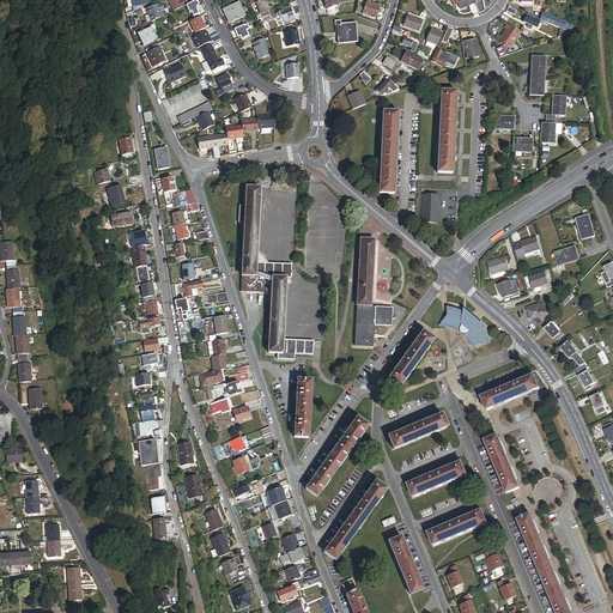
[(177,0),(167,0),(173,11),(181,7),(184,6),(187,5),(184,0),(177,0),(178,0),(177,0)]
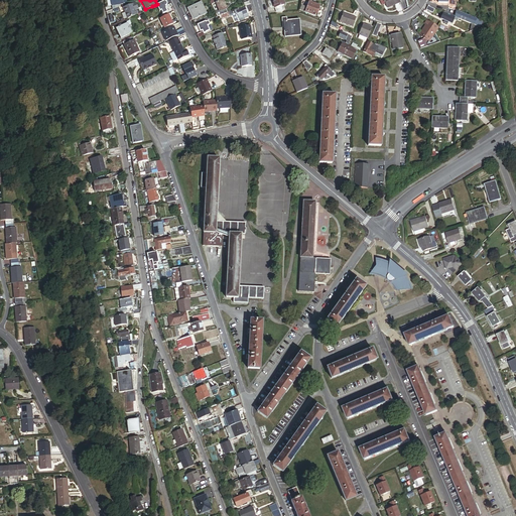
[(162,14),(166,12),(164,8),(165,8),(164,6),(170,3),(168,0),(165,0),(157,4),(155,5),(158,11),(160,10),(162,14)]
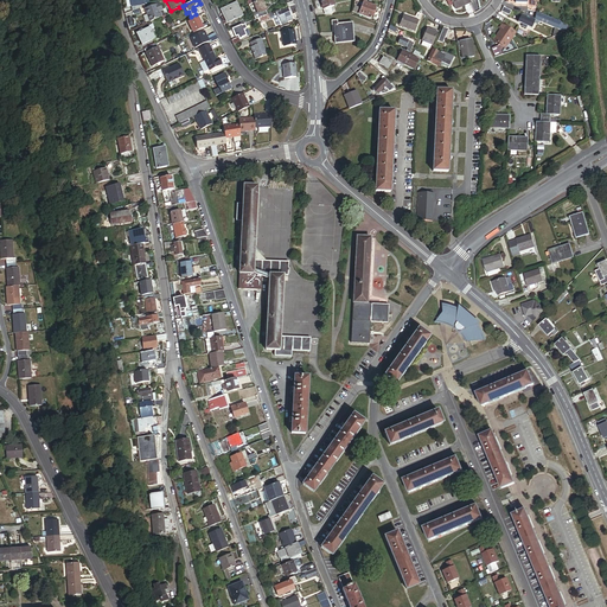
[(257,18),(266,14),(260,0),(259,0),(251,2),(248,5),(255,19),(257,18)]
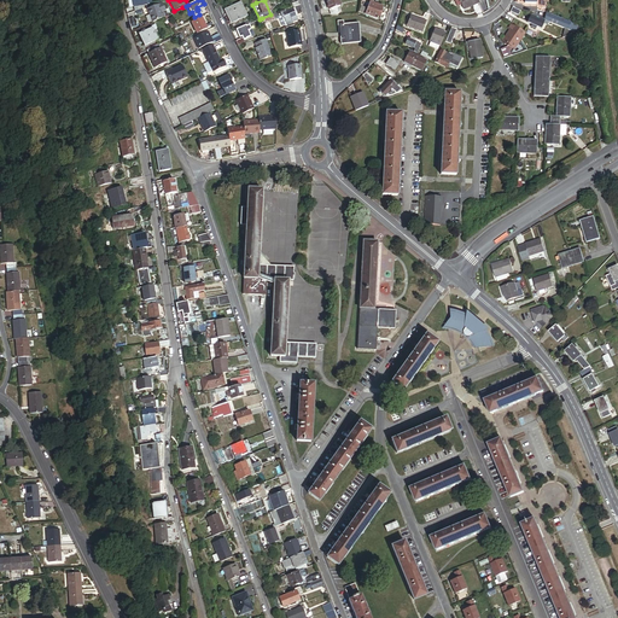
[(334,6),(339,5),(337,0),(324,0),(328,13),(337,12),(334,6)]
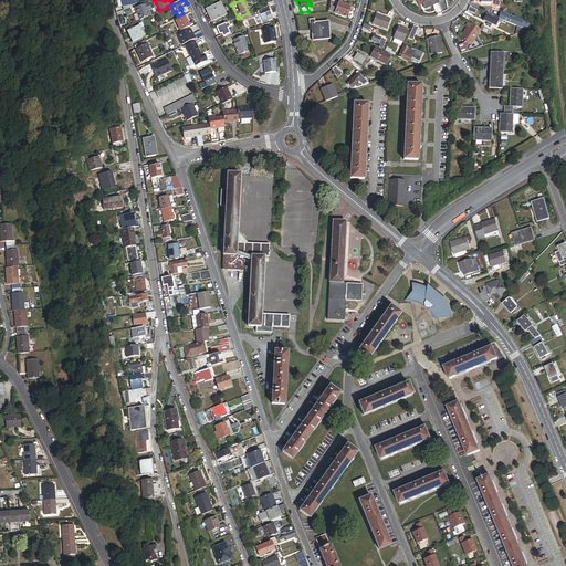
[(350,10),(352,7),(348,6),(349,6),(337,1),(334,11),(339,13),(338,14),(345,17),(347,10),(350,10)]
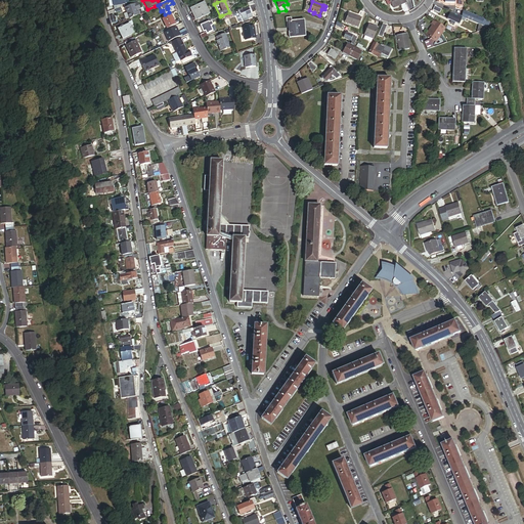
[(194,19),(209,14),(204,2),(189,7),(194,19)]
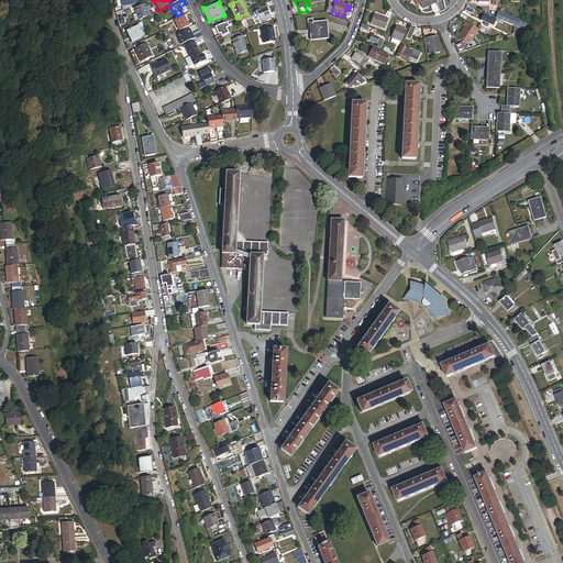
[(273,3),(266,7),(266,8),(255,12),(256,13),(257,17),(254,18),(255,22),(260,21),(260,22),(271,18),(271,17),(267,9),(268,8),(268,9),(269,9),(274,8),(273,3)]
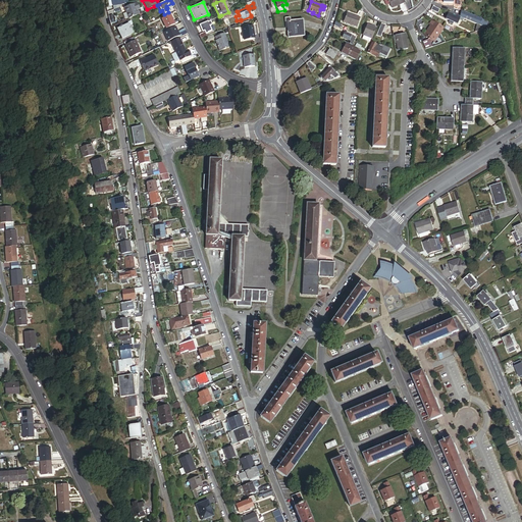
[(126,15),(138,11),(136,4),(124,7),(126,15)]
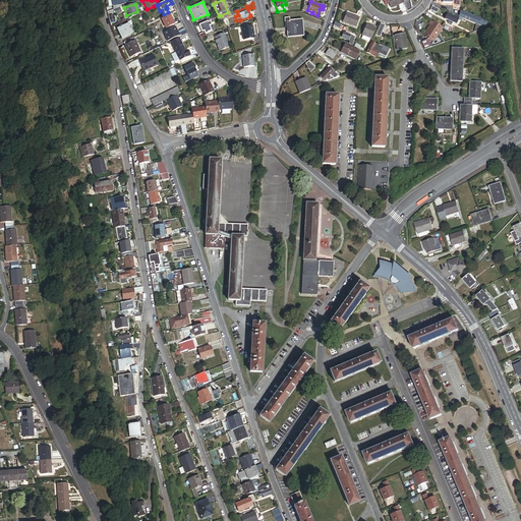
[(479,25),(481,19),(461,10),(459,16),(478,24),(479,25)]
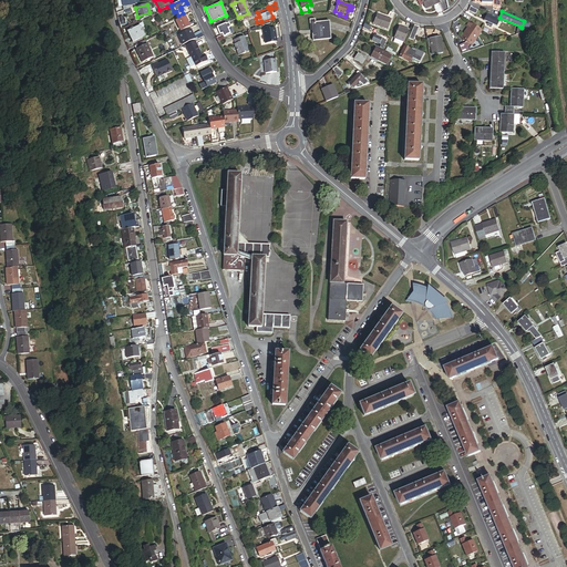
[(492,23),(495,26),(498,19),(486,12),(483,19),(486,21),(492,23)]
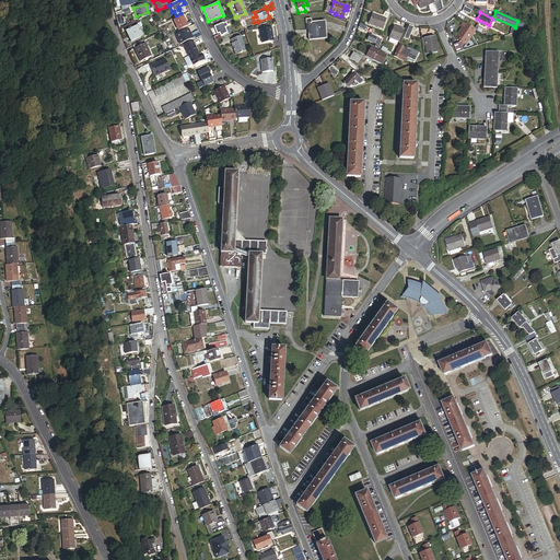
[(368,22),(381,28),(385,19),(382,16),(371,13),(368,22)]
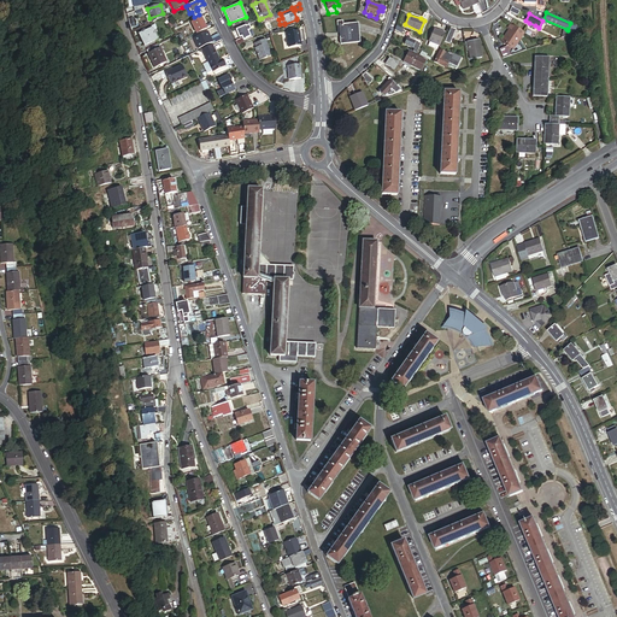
[(195,33),(205,28),(203,23),(201,22),(200,18),(191,22),(195,33)]
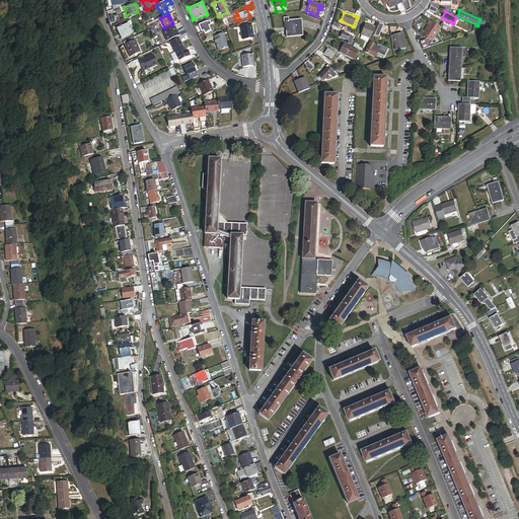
[(284,36),(300,35),(299,19),(286,20),(286,18),(281,18),(282,26),(283,26),(284,36)]
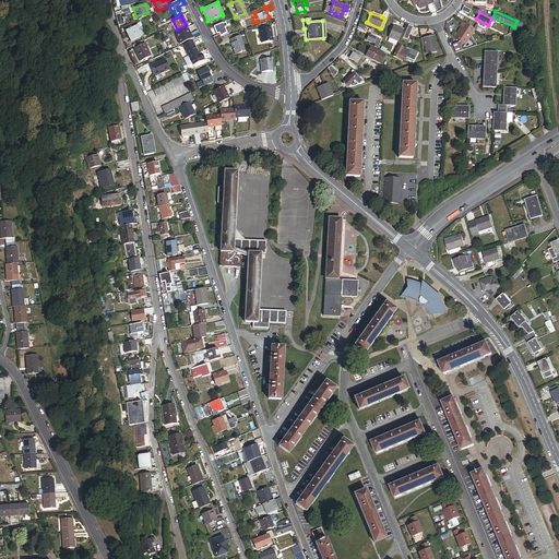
[(456,39),(461,43),(472,28),(461,20),(458,24),(459,25),(461,27),(458,32),(455,31),(452,36),(456,39)]
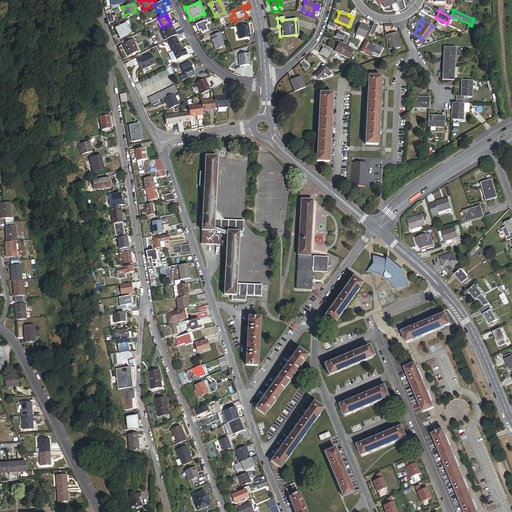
[(203,32),(207,30),(205,26),(207,25),(206,24),(207,24),(205,21),(205,20),(195,24),(197,30),(199,29),(200,31),(198,32),(195,33),(196,37),(201,35),(201,33),(203,32)]
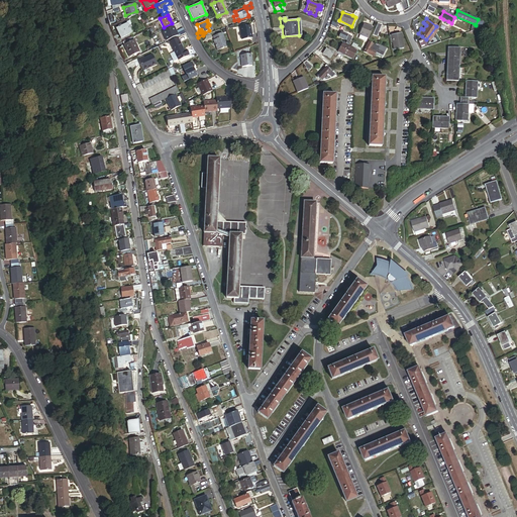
[(120,37),(131,32),(127,24),(126,22),(115,27),(120,37)]
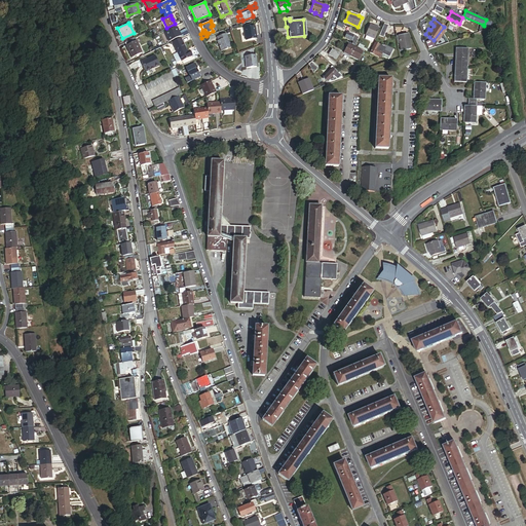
[(383,36),(388,24),(384,23),(379,34),(383,36)]
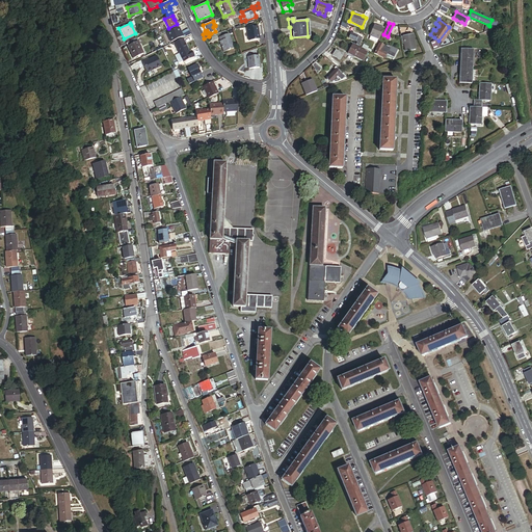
[(370,35),(378,38),(383,28),(379,26),(374,24),(369,35),(370,35)]
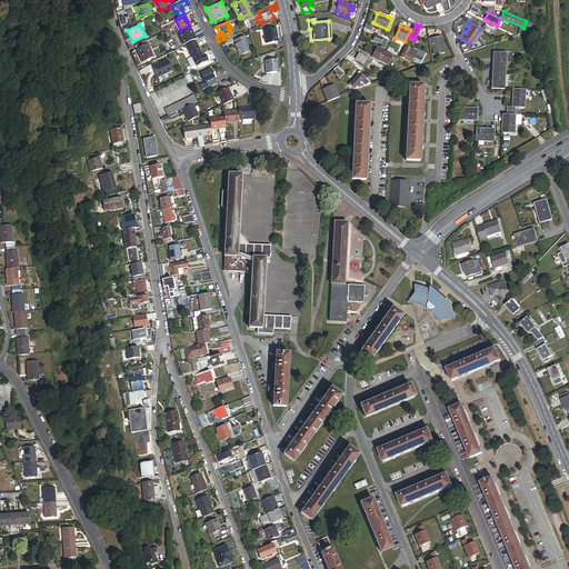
[(186,43),(186,45),(195,40),(198,39),(197,37),(195,38),(193,35),(195,33),(193,31),(191,32),(190,29),(178,36),(179,39),(180,38),(182,45),(186,43)]
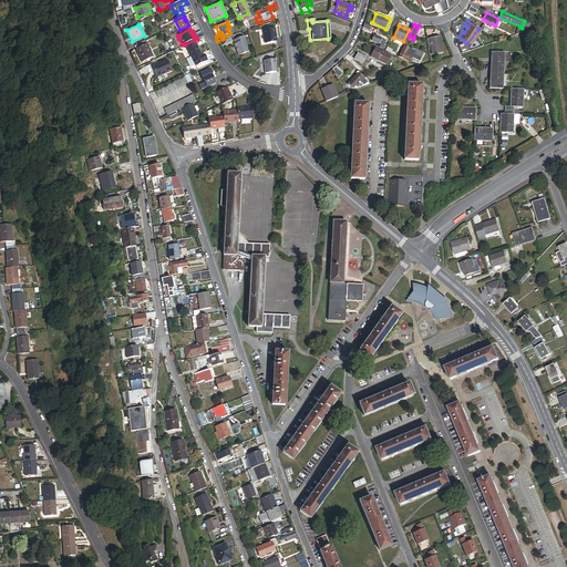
[(274,29),(261,30),(264,43),(276,41),(274,29)]
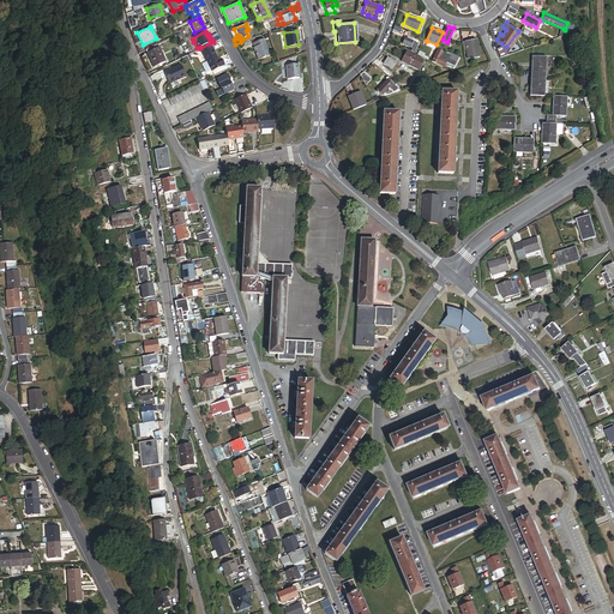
[(409,50),(413,52),(416,43),(410,40),(411,37),(407,36),(405,38),(404,37),(402,43),(410,47),(409,50)]
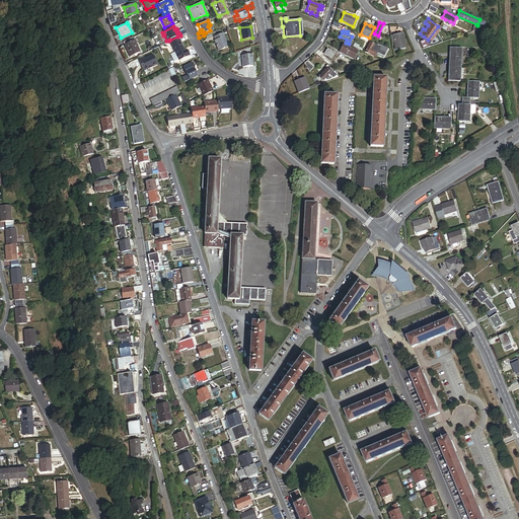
[(228,47),(222,32),(213,36),(214,40),(213,41),(218,51),(228,47)]
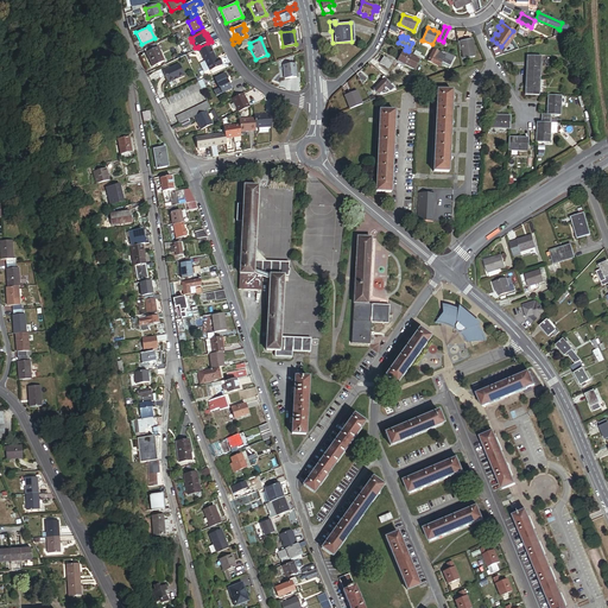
[(463,59),(474,57),(472,46),(470,48),(469,40),(461,42),(463,59)]
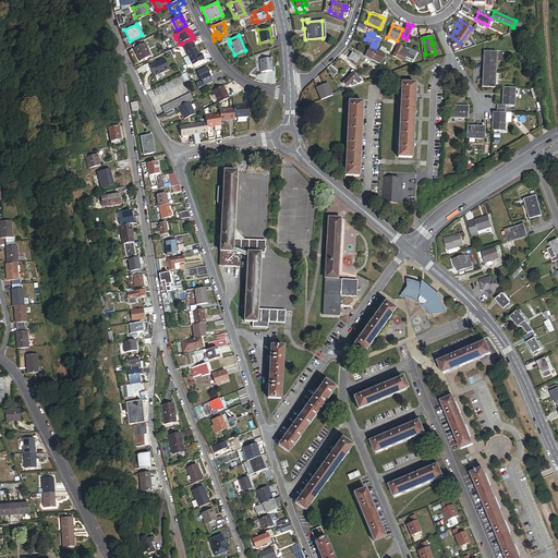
[(138,60),(149,55),(143,39),(131,45),(138,60)]
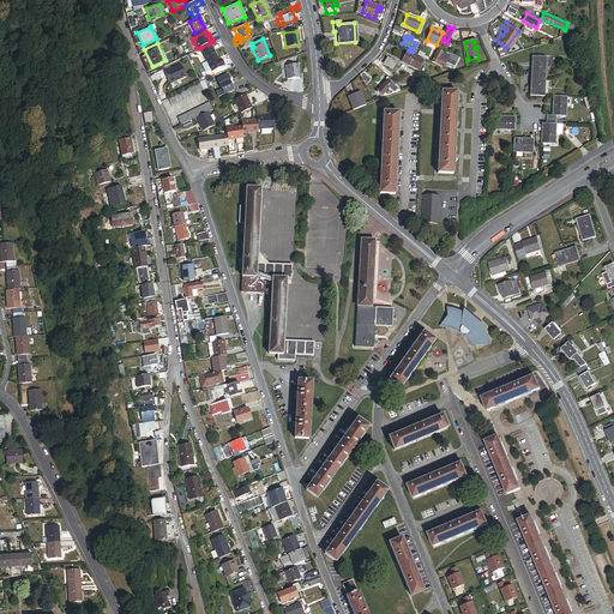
[(200,48),(211,71),(222,65),(220,59),(217,59),(210,43),(200,48)]
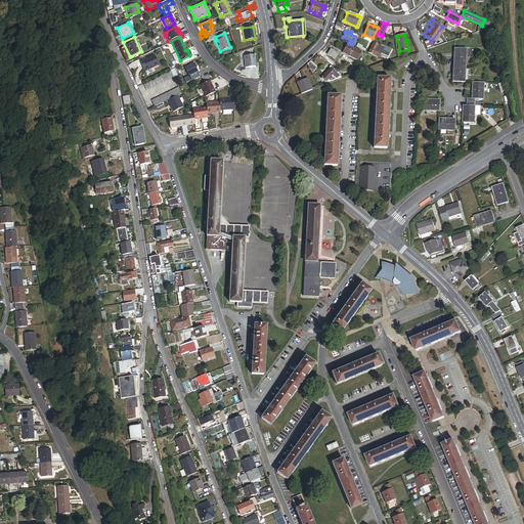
[(427,49),(434,47),(432,40),(428,37),(424,41),(427,49)]
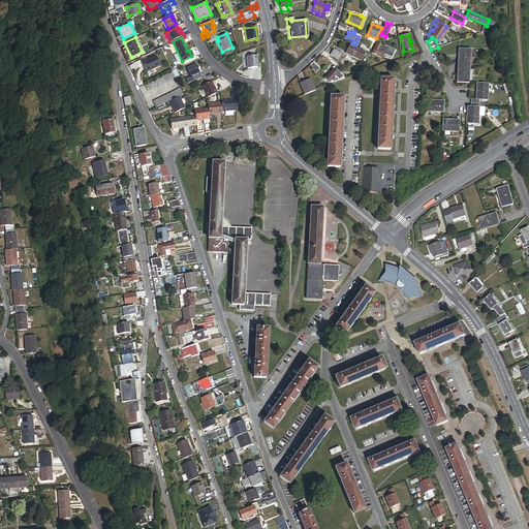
[(391,56),(394,50),(386,45),(385,47),(382,45),(377,42),(372,52),(381,57),(383,52),(391,56)]
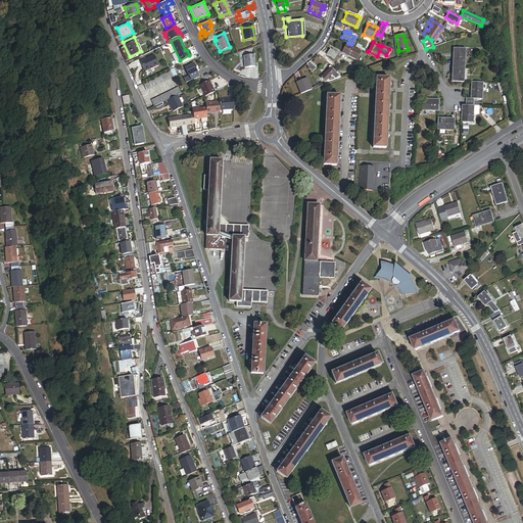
[(341,51),(354,59),(359,51),(345,44),(341,51)]
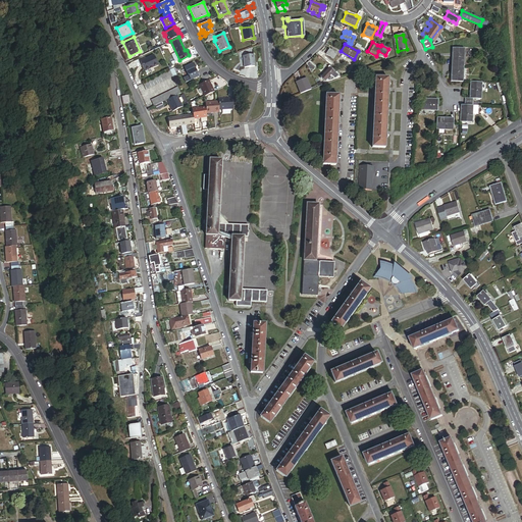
[(326,54),(331,59),(336,54),(331,49),(326,54)]
